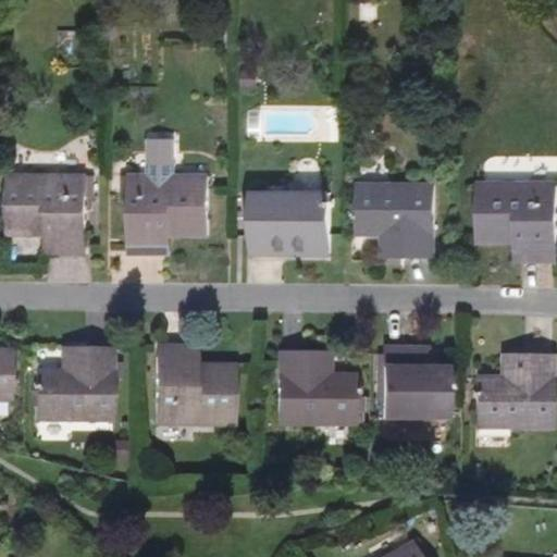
[(209,235),(209,175),(173,174),(173,141),(151,140),(151,174),(120,174),(119,195),(128,195),(128,254),(160,254),(160,235),(171,235),(209,235)]
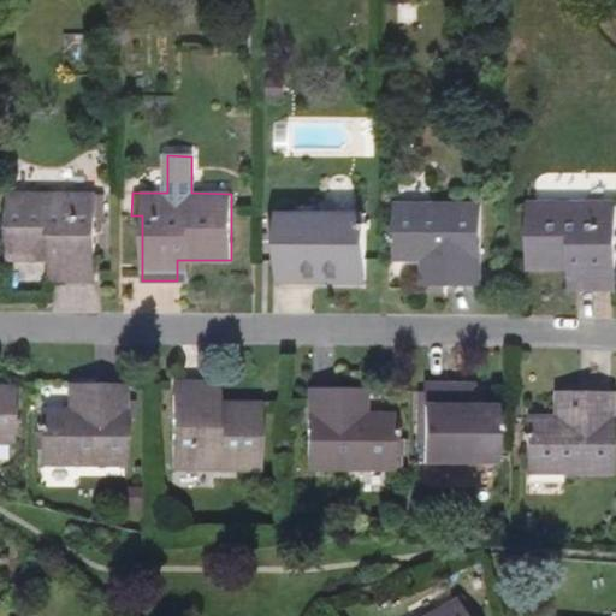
[(94,282),(94,215),(101,215),(102,194),(9,191),(6,261),(48,261),(61,262),(61,282),(94,282)]
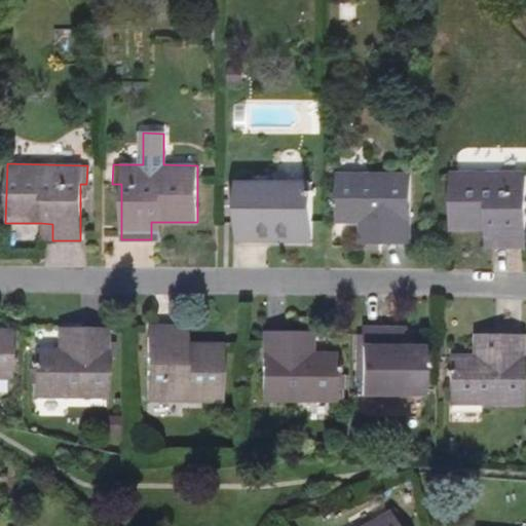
[(411,245),(412,176),(340,174),(340,224),(366,225),(378,225),(377,243),(411,245)]
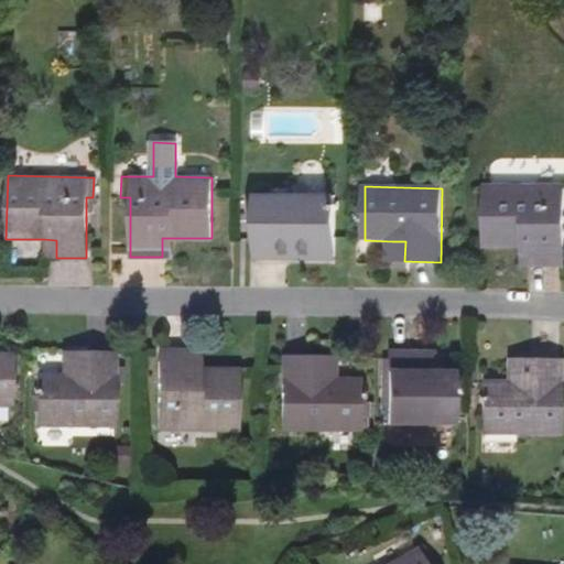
[(562,267),(563,188),(484,187),(483,249),(521,250),(532,250),(532,267),(562,267)]
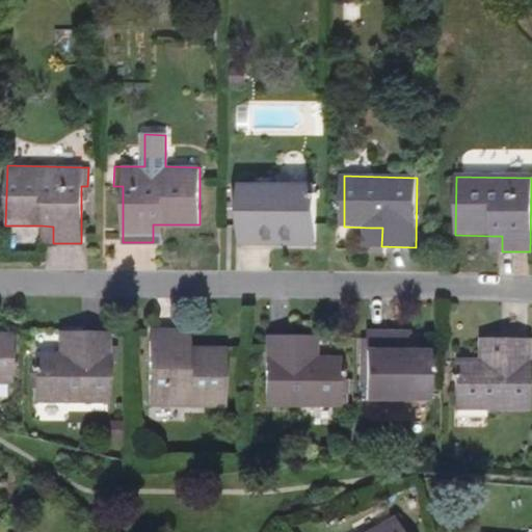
[(316,243),(317,184),(240,184),(241,234),(291,235),(291,243),(316,243)]
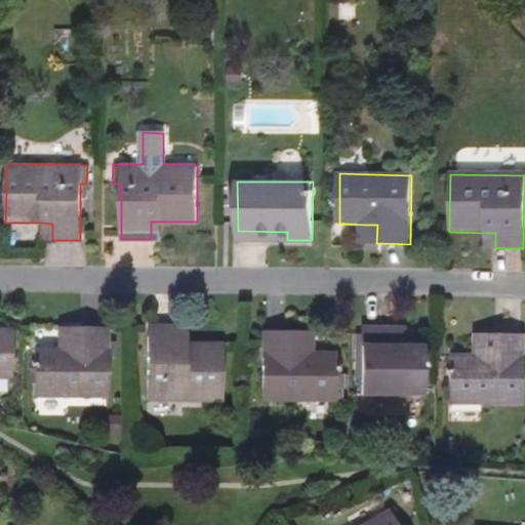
[(161,239),(161,221),(151,221),(151,239),(161,239)]
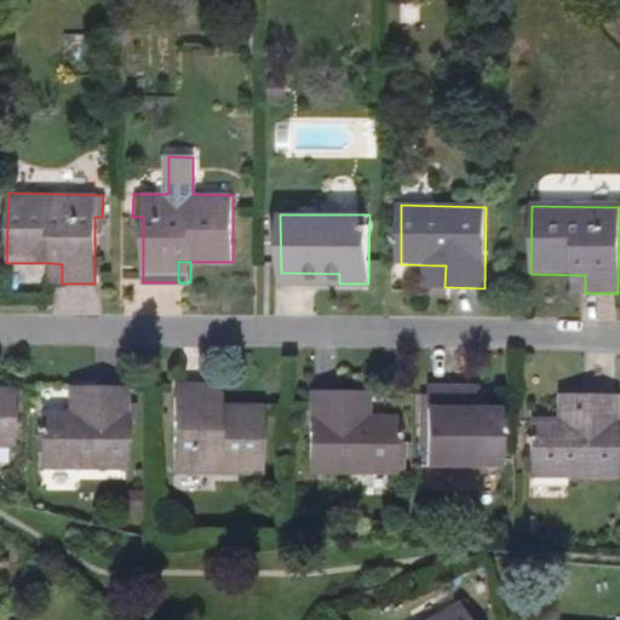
[(62,283),(62,264),(49,263),(49,283),(62,283)]
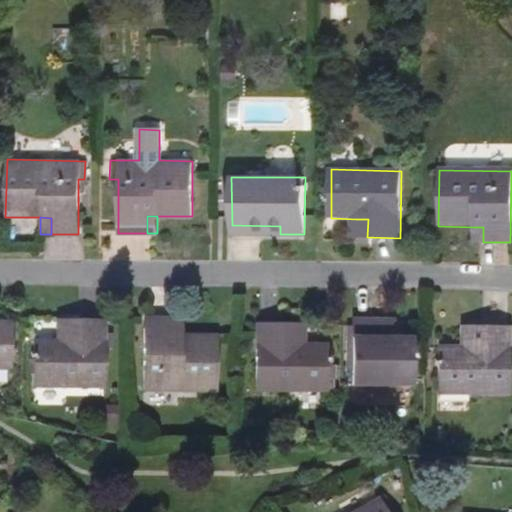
[(367,237),(368,219),(356,219),(356,237),(367,237)]
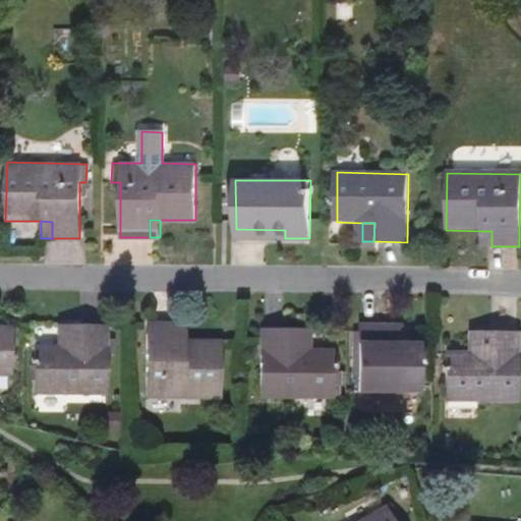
[(285,238),(285,230),(236,229),(236,238),(285,238)]
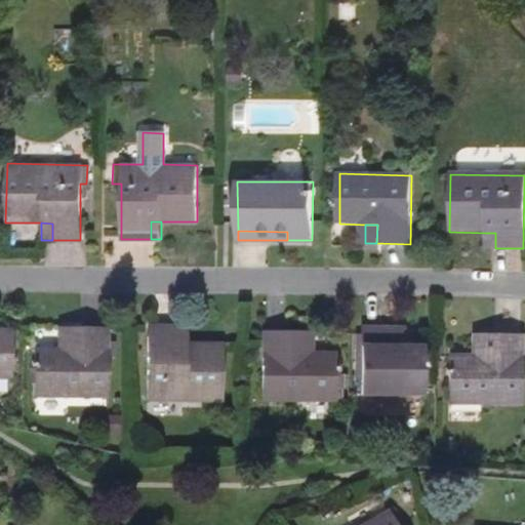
[(495,248),(495,233),(485,233),(485,248),(495,248)]
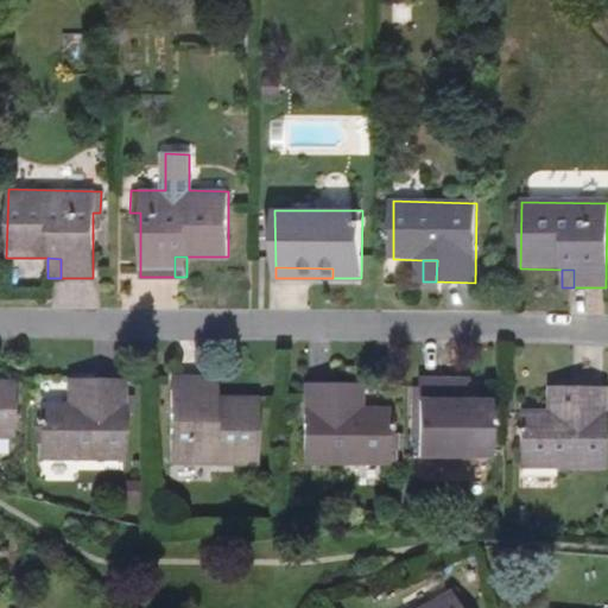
[(255,466),(257,400),(203,399),(203,379),(171,379),(169,464),(255,466)]
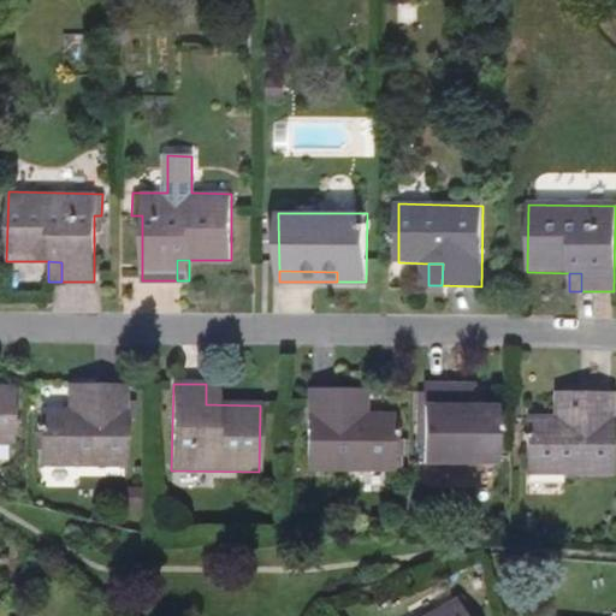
[(218,404),(218,384),(206,384),(206,404),(218,404)]
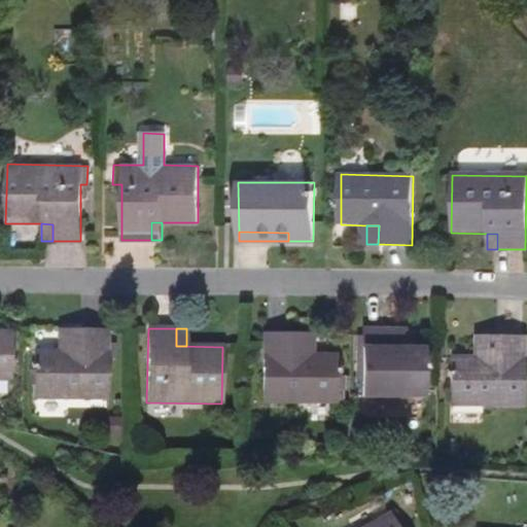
[(68,351),(69,330),(57,329),(57,350),(68,351)]
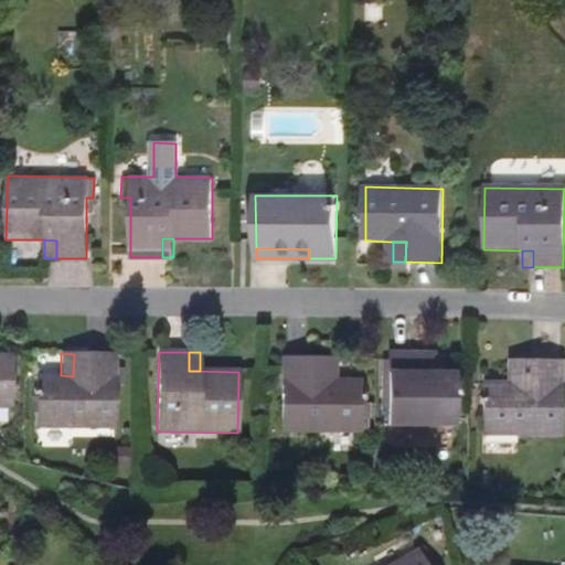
[(115,429),(116,354),(74,354),(73,376),(61,375),(38,375),(36,428),(115,429)]
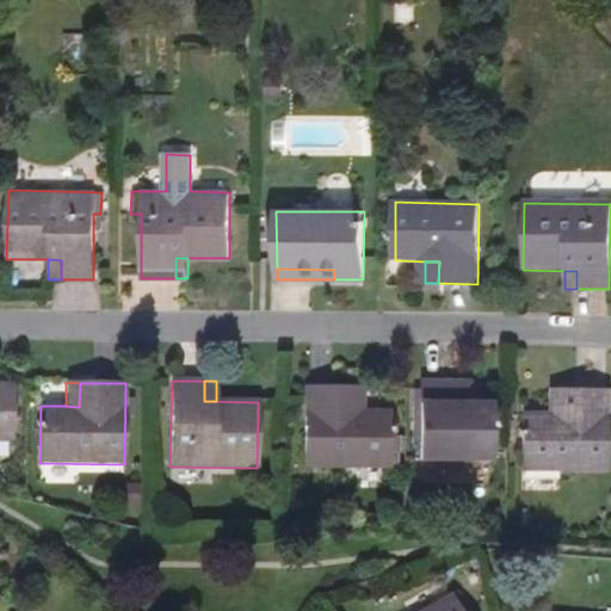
[(489,462),(489,407),(467,407),(455,407),(455,384),(420,383),(419,462),(489,462)]
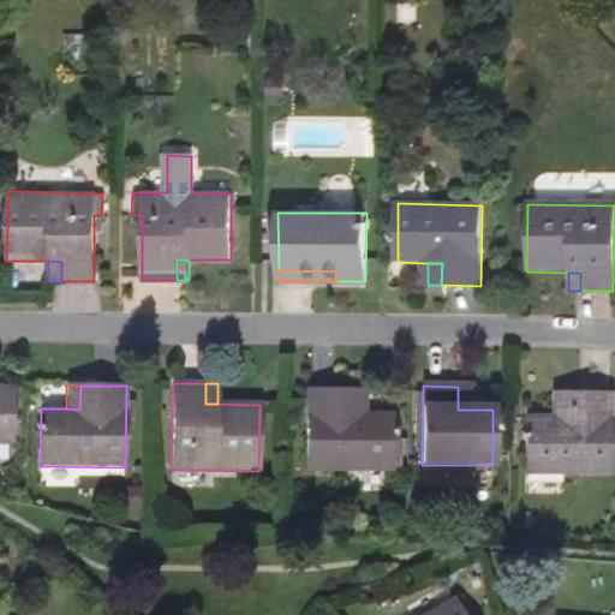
[(470,410),(470,386),(458,387),(458,410),(470,410)]
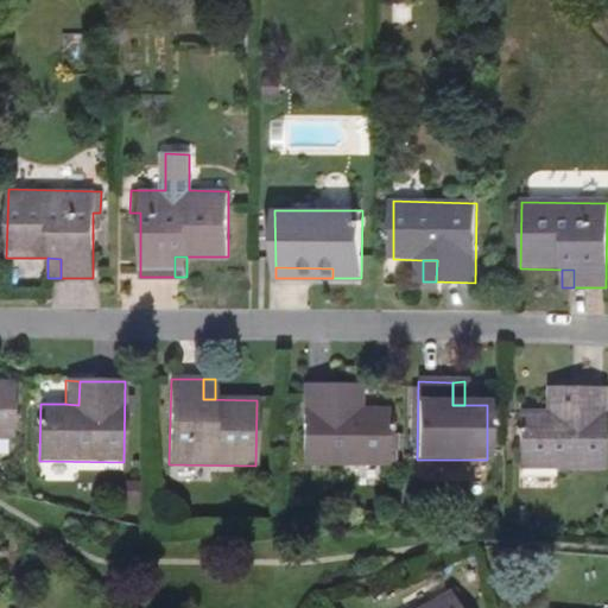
[(14,437),(14,384),(0,382),(0,451),(10,453),(10,437),(14,437)]
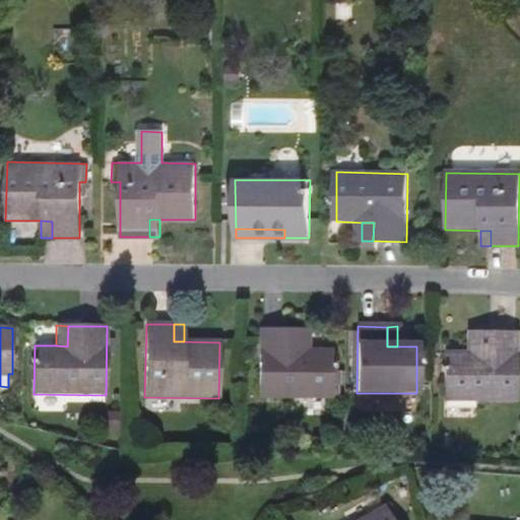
[(331,397),(331,347),(309,347),(299,347),(299,328),(261,327),(259,396),(331,397)]
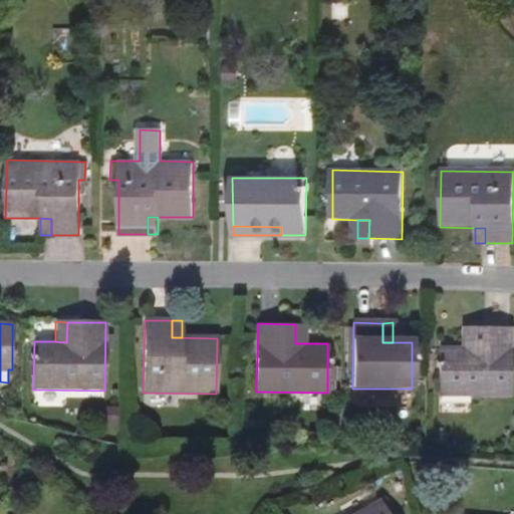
[(305,343),(305,324),(295,324),(295,343),(305,343)]
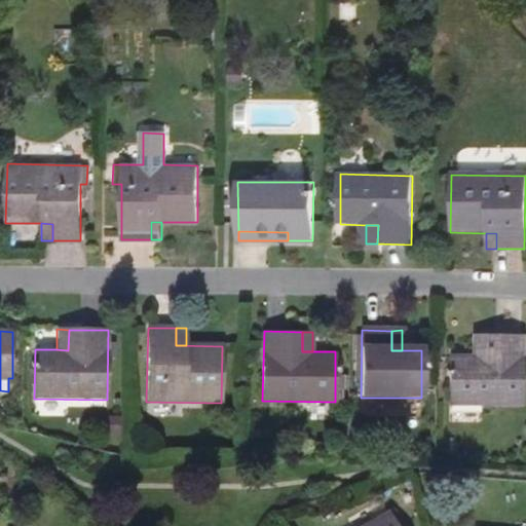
[(522,408),(523,339),(484,338),(484,360),(473,360),(450,360),(449,407),(522,408)]
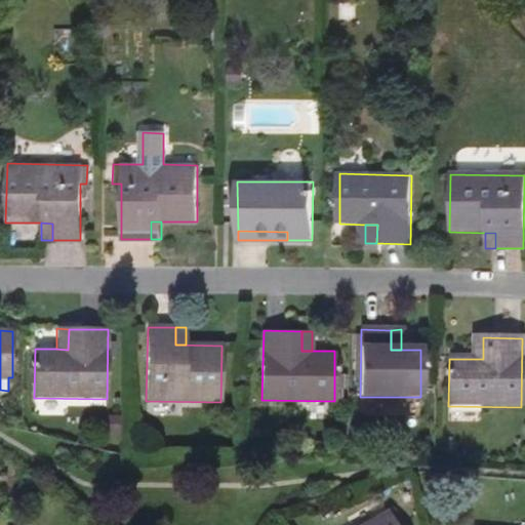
[(483,359),(483,337),(473,337),(472,359),(483,359)]
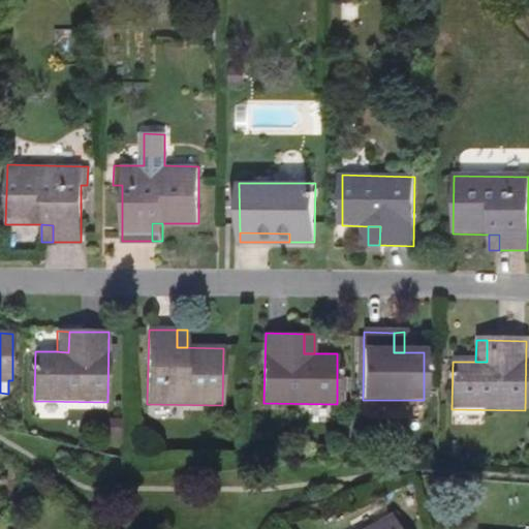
[(401,528),(392,514),(364,528),(401,528)]
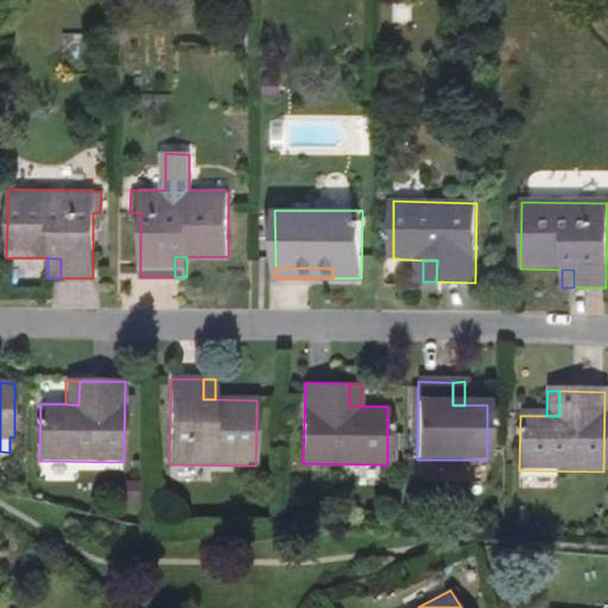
All buildings are outlined.
